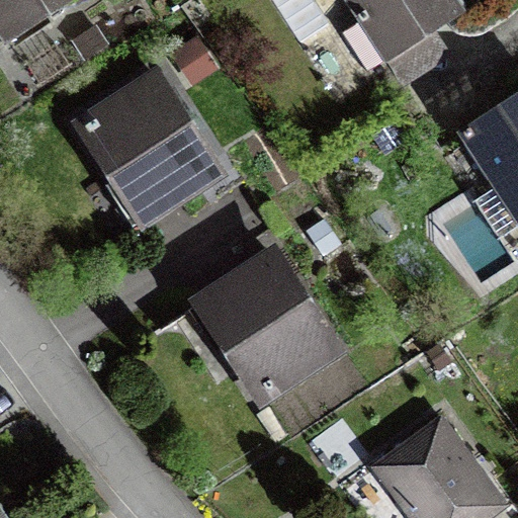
[(0,0),(0,42),(65,0),(0,0)]
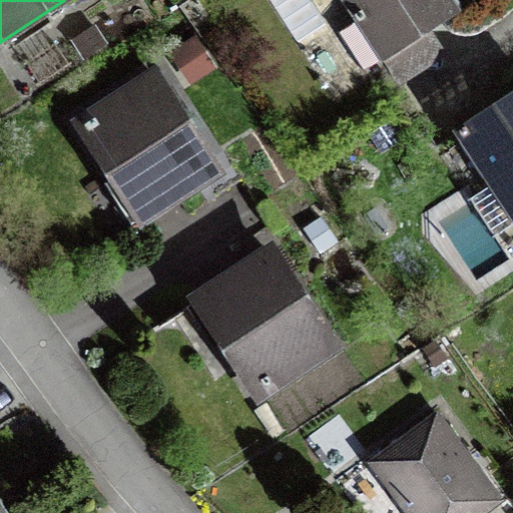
[(458,11),(451,0),(343,0),(356,20),(340,31),(365,70),(458,11)]
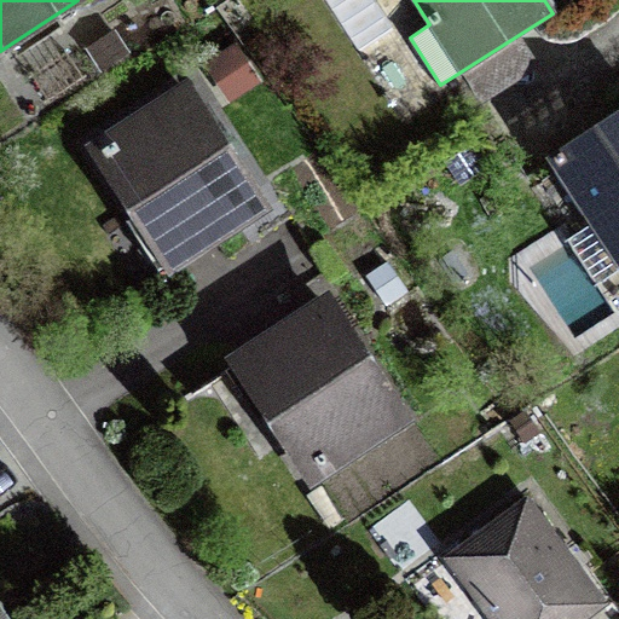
[(231,52),(198,73),(223,109),(255,87),(231,52)]
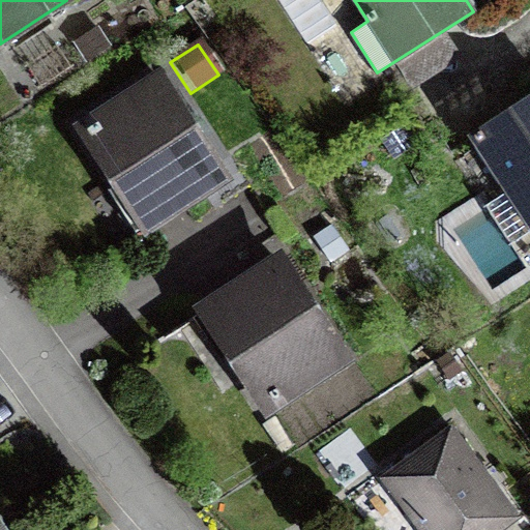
[(146,224),(221,176),(199,143),(194,146),(176,119),(182,116),(158,80),(84,128),(146,224)]
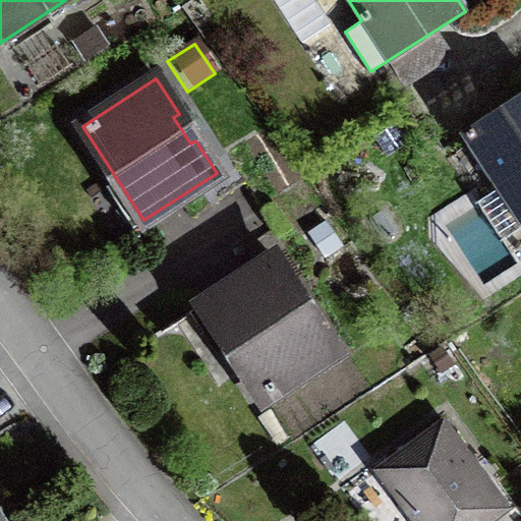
[(520,94),(462,132),(498,188),(520,222),(520,94)]
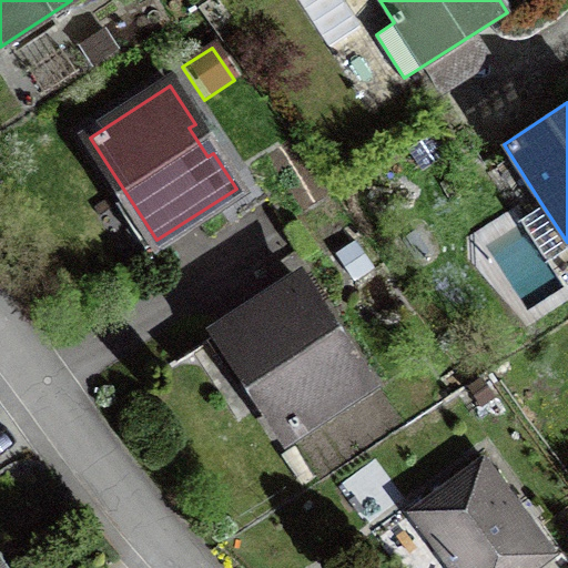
[(547,262),(567,247),(567,242),(543,205),(519,220),(547,262)]
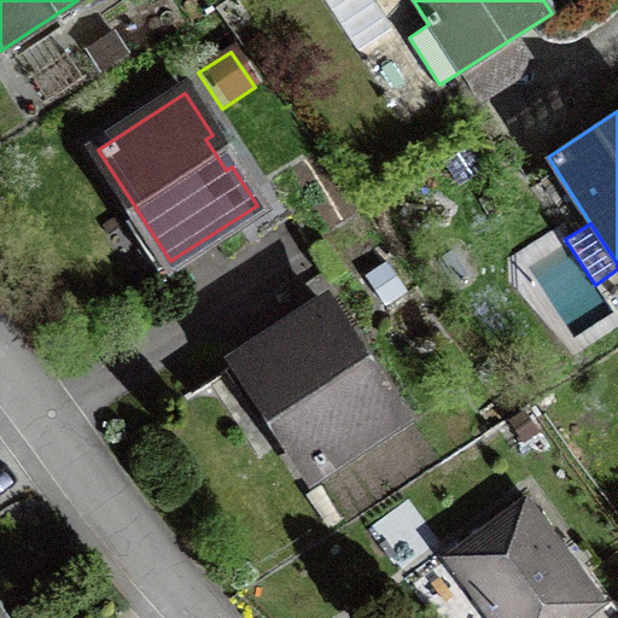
[(312,473),(397,417),(371,374),(365,379),(344,348),(350,344),(325,305),(239,361),(312,473)]
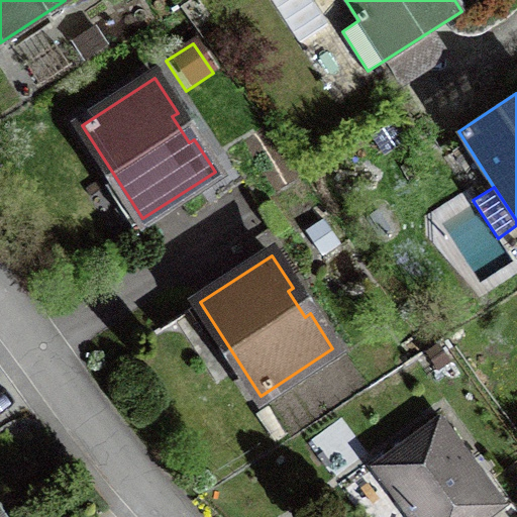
[(376,467),(413,516),(482,516),(501,504),(439,420),(376,467)]
